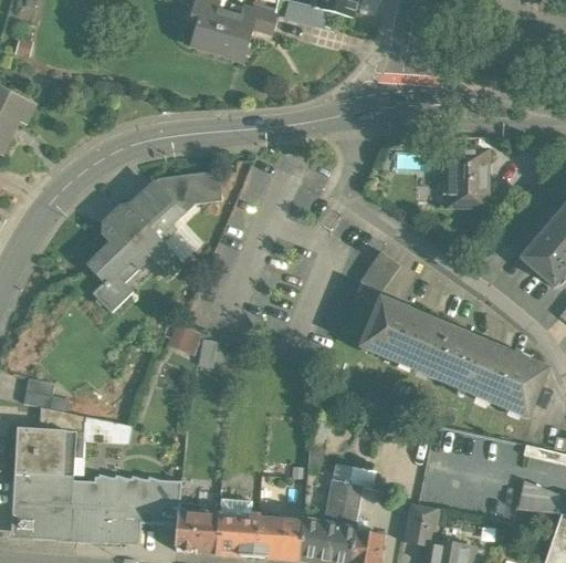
[(195,0),(189,20),(197,22),(190,43),(242,60),(252,28),(271,33),(276,16),(250,8),(247,18),(217,8),(219,0),(195,0)]
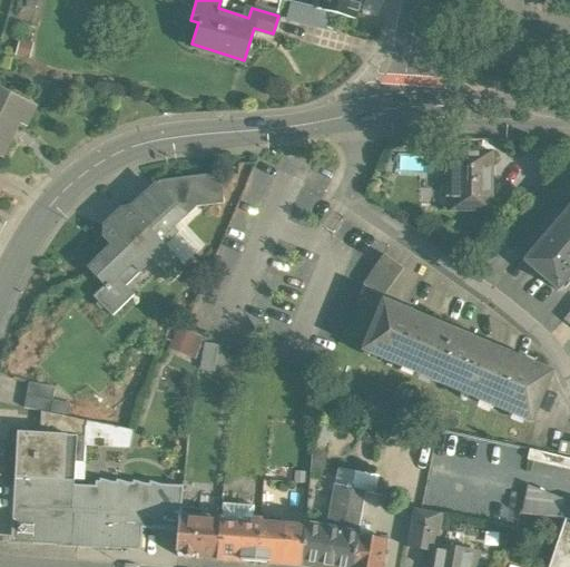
[(318,0),(318,1),(315,0),(312,0),(311,3),(317,6),(317,7),(355,16),(359,0),(318,0)]
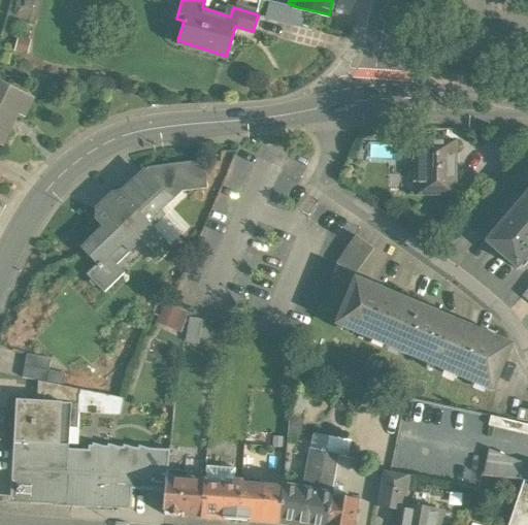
[(0,78),(0,141),(1,142),(17,111),(22,115),(32,96),(0,78)]
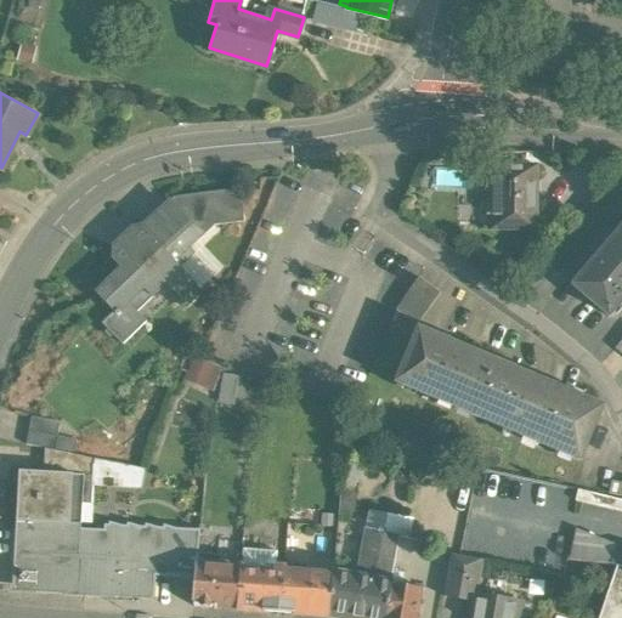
[(535,164),(492,164),(492,225),(533,225),(535,164)]
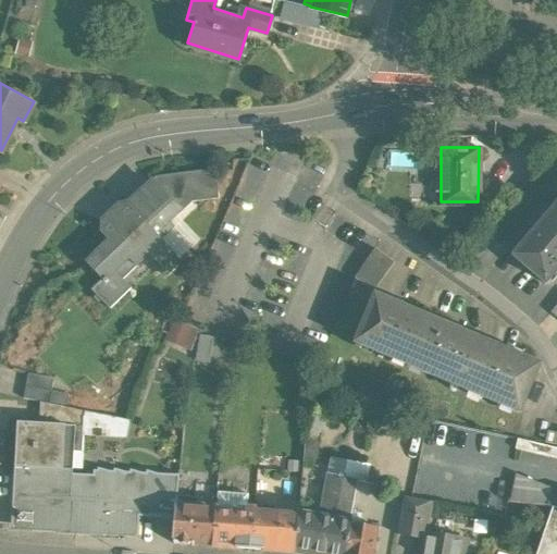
[(213,168),(156,175),(127,200),(118,202),(101,218),(101,229),(110,237),(86,260),(101,277),(90,287),(109,306),(130,285),(114,270),(128,257),(135,262),(147,250),(162,266),(175,254),(160,237),(174,225),(169,220),(192,199),(218,196),(213,168)]
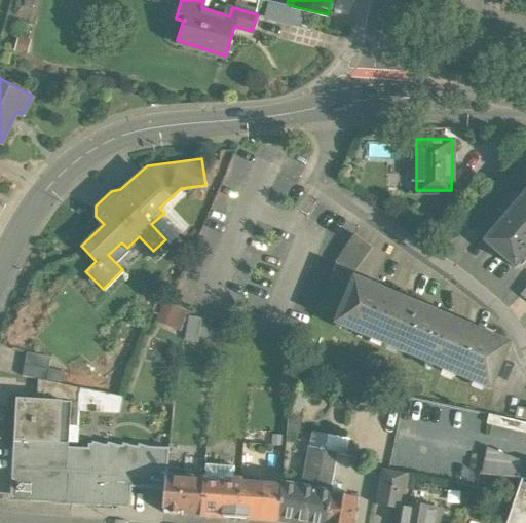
[(525,187),(483,238),(514,265),(525,251),(525,187)]
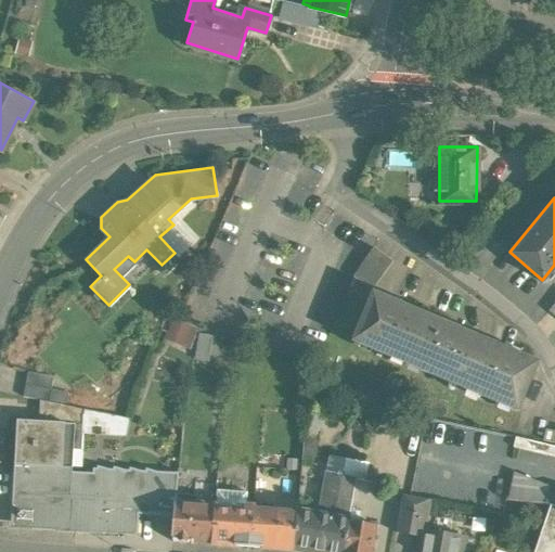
[(373,245),(353,274),(371,287),(392,259),(373,245)]
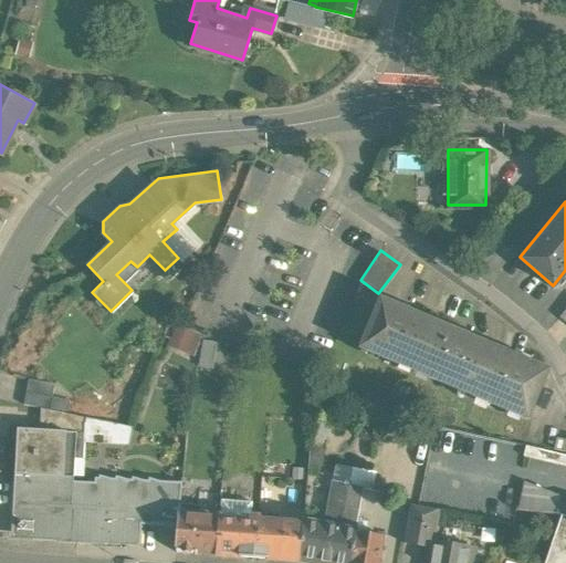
[(547,367),(380,296),(359,346),(527,416),(547,367)]
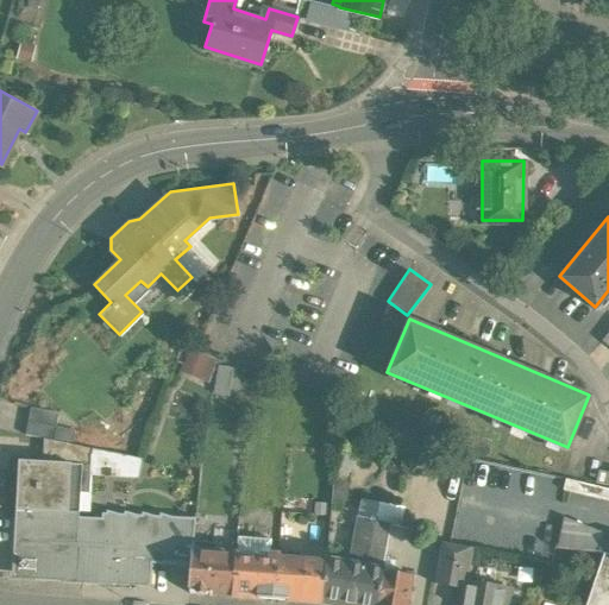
[(58,411),(30,405),(27,418),(56,424),(58,411)]
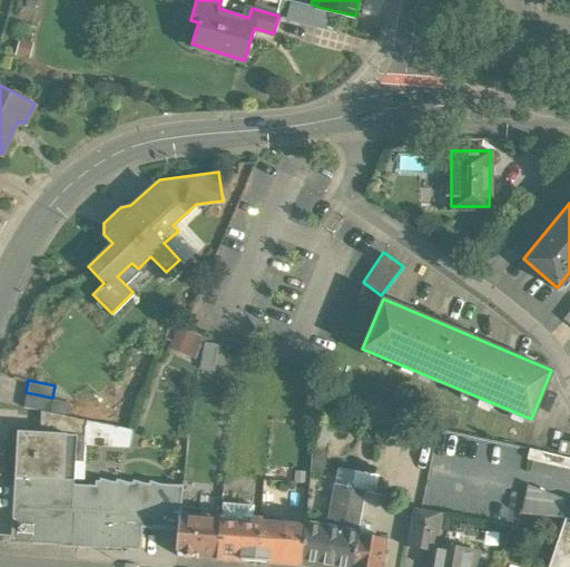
[(52,398),(26,392),(23,406),(40,410),(55,412),(67,414),(69,401),(52,398)]
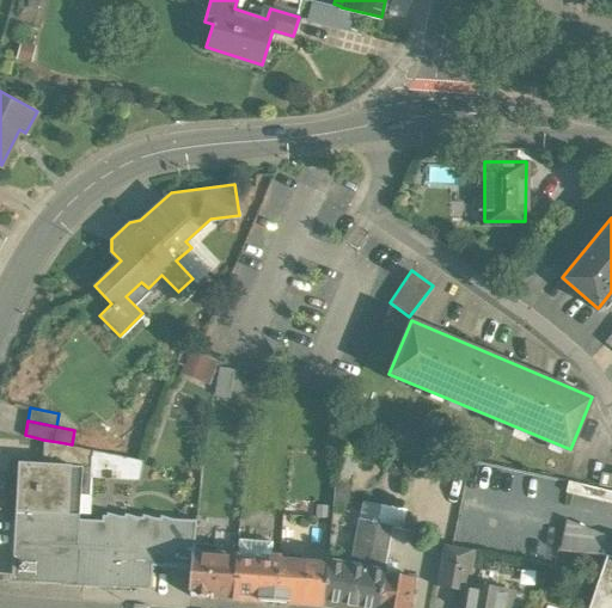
[(59,442),(43,440),(42,462),(23,461),(20,510),(79,514),(80,492),(89,493),(90,477),(91,465),(56,462),(59,442)]
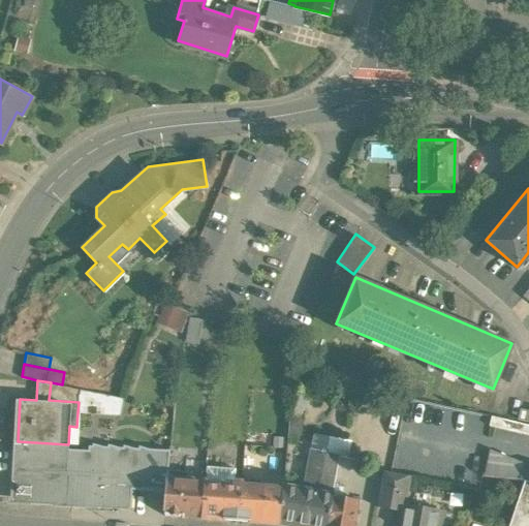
[(62,384),(51,382),(49,400),(79,402),(80,389),(62,384)]
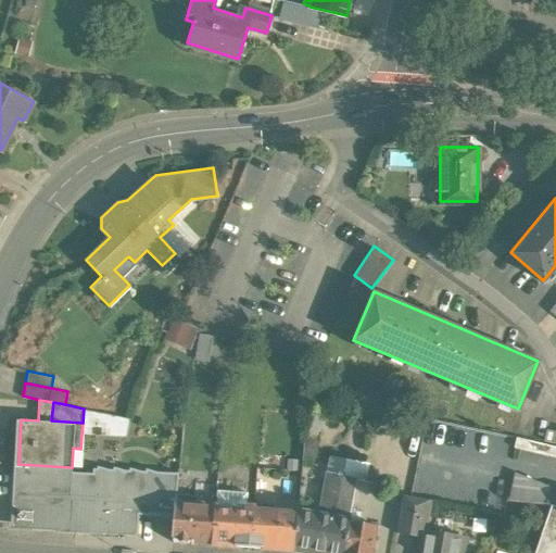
[(129,417),(84,409),(83,423),(81,434),(126,436),(129,417)]
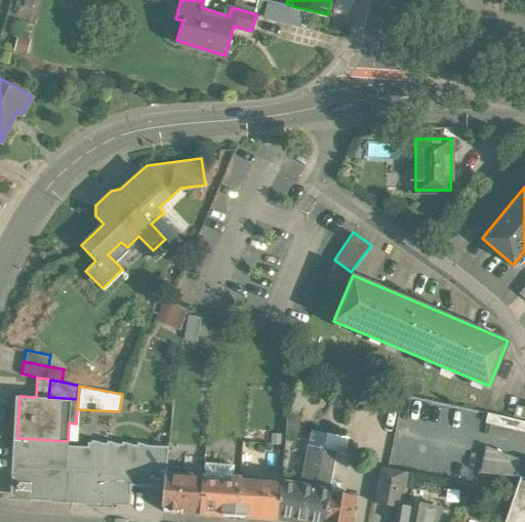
[(524,405),(516,404),(514,414),(524,417),(524,405)]
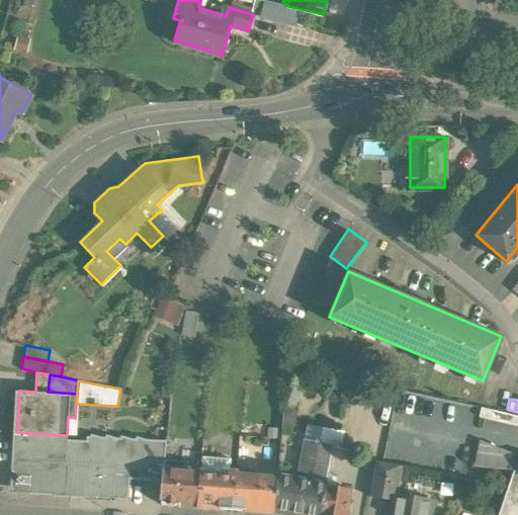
[(67,435),(17,432),(15,486),(55,488),(54,494),(87,495),(130,497),(132,475),(163,478),(164,460),(167,439),(87,433),(86,440),(67,440),(67,435)]
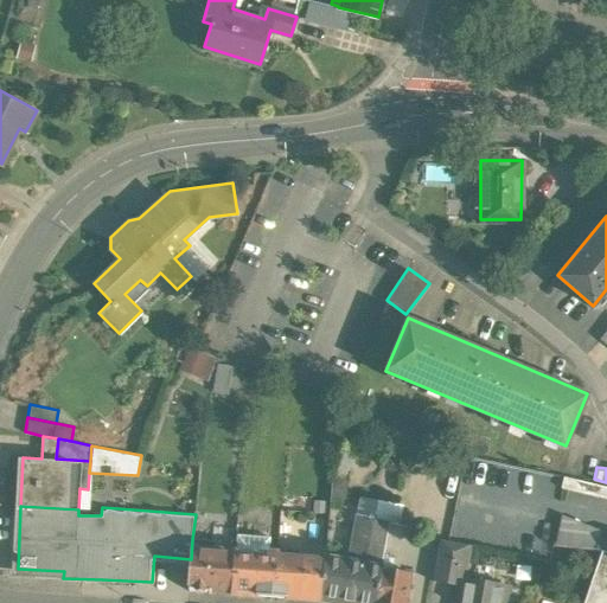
[(369,515),(358,514),(358,513),(357,513),(347,560),(381,566),(383,556),(387,536),(389,520),(389,519),(385,518),(385,519),(375,517),(376,514),(370,513),(369,515)]
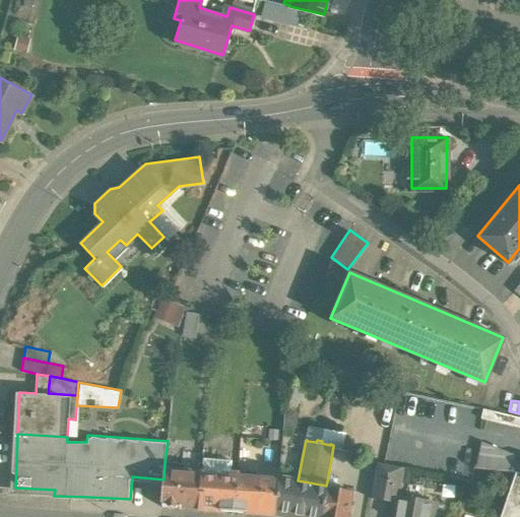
[(352,449),(333,446),(331,459),(340,461),(346,462),(349,465),(352,449)]
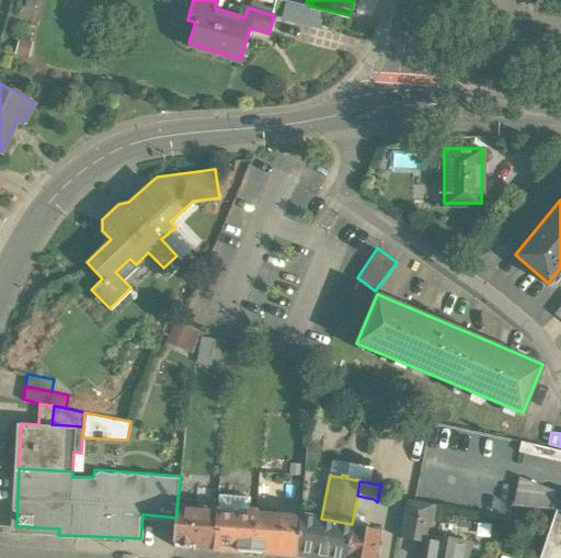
[(556,491),(514,488),(511,503),(551,508),(556,491)]
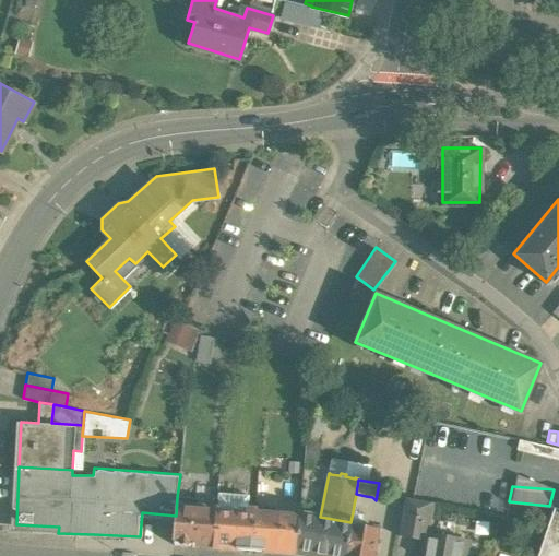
[(558,491),(554,489),(549,506),(554,507),(558,507),(558,491)]
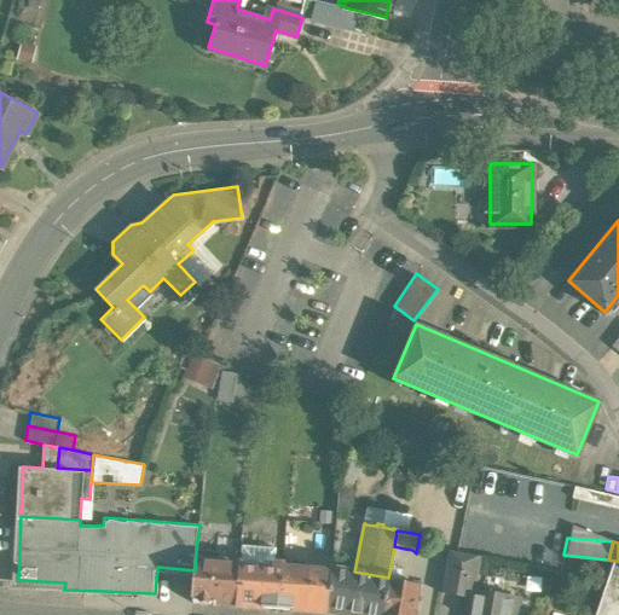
[(275,546),(241,544),(239,560),(238,566),(272,568),(272,560),(273,560),(275,546)]
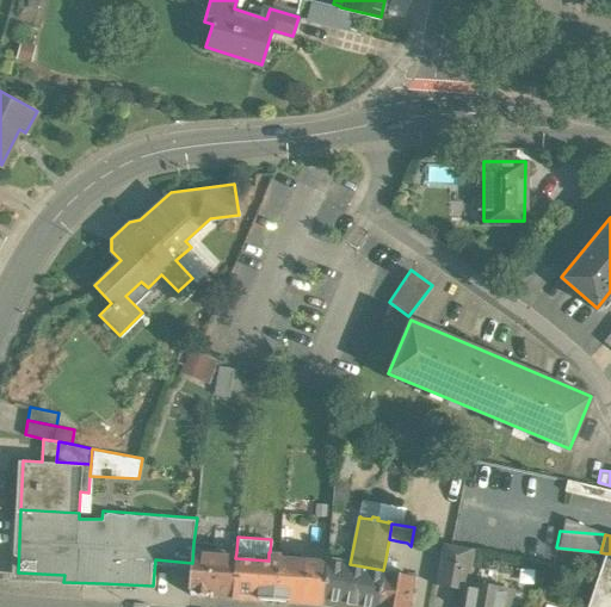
[(400,542),(389,539),(386,559),(396,561),(400,542)]
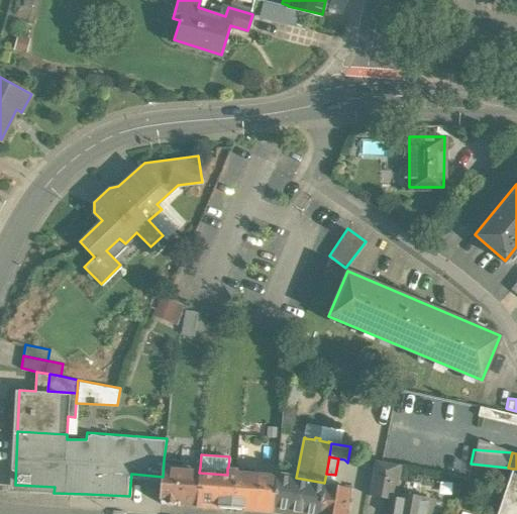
[(399,464),(374,458),(368,494),(391,498),(393,491),(394,491),(399,464)]
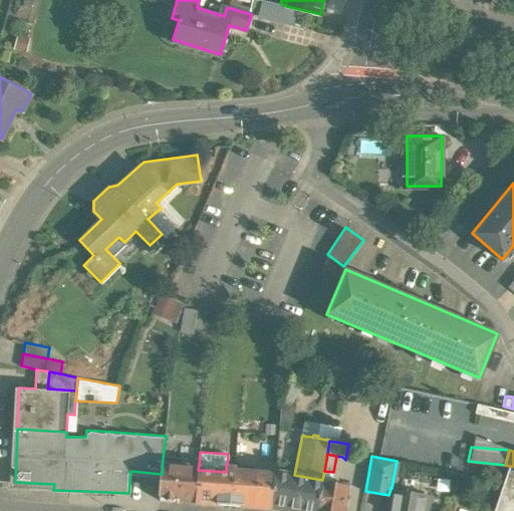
[(180,458),(163,457),(162,474),(159,498),(195,501),(198,470),(199,465),(180,464),(180,458)]
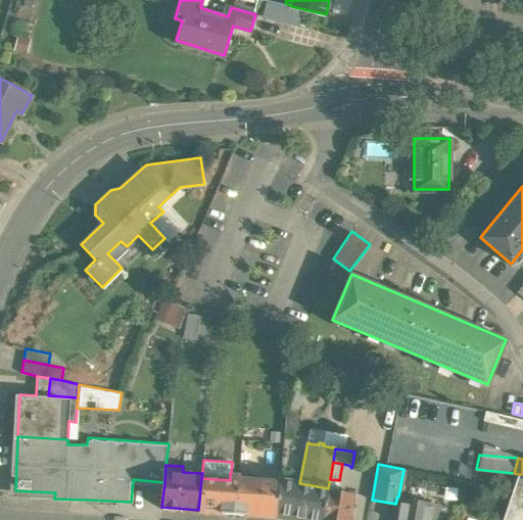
[(230,480),(201,478),(198,510),(236,513),(239,478),(239,474),(231,473),(230,473),(230,480)]
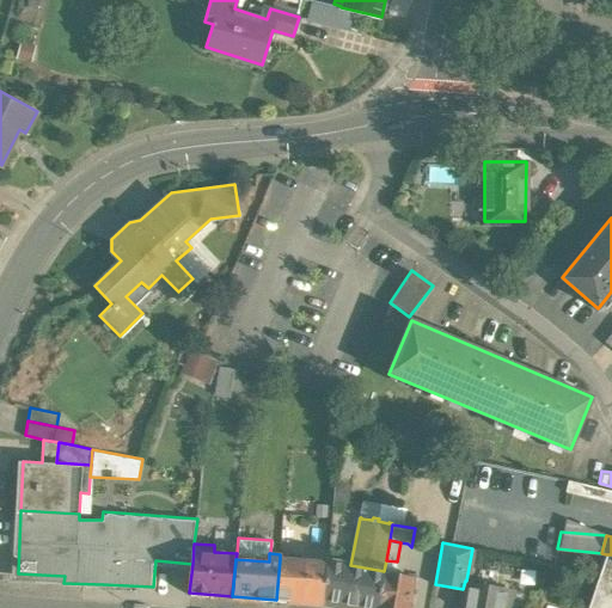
[(611,607),(611,554),(606,554),(587,607),(611,607)]
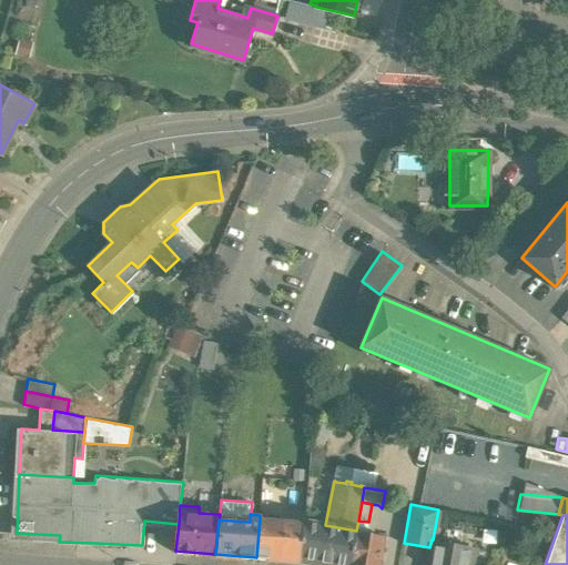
[(304,523),(260,520),(256,557),(300,561),(304,523)]
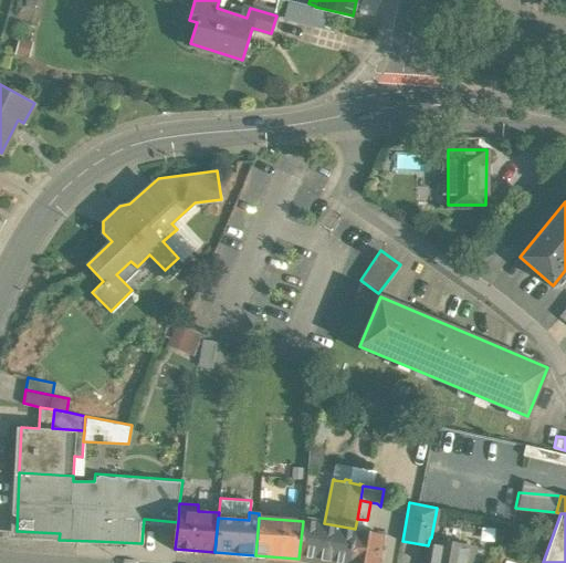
[(324,523),(303,519),(303,521),(299,559),(322,562),(348,562),(355,529),(324,523)]
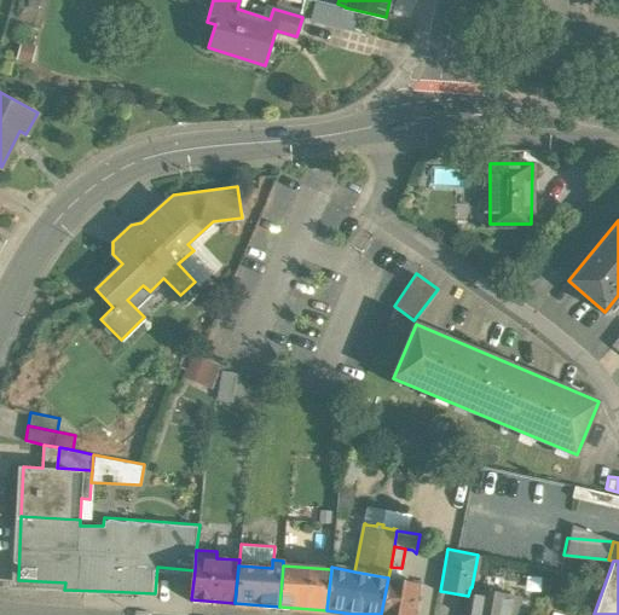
[(401,568),(391,567),(388,578),(381,614),(411,614),(417,582),(404,580),(406,569),(401,568)]
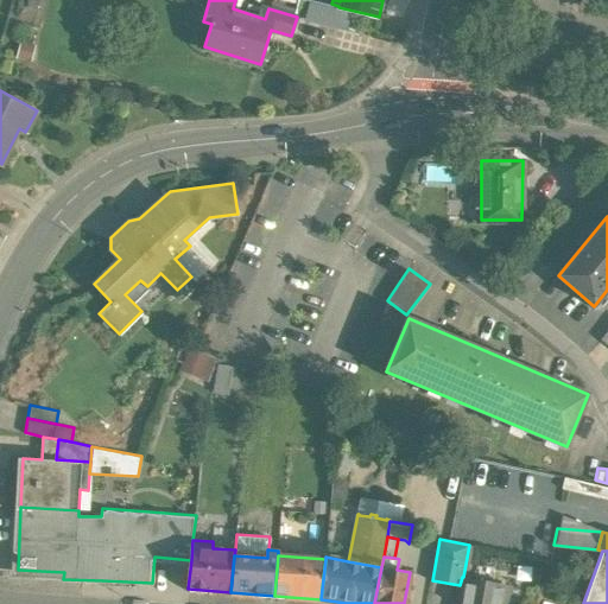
[(463,577),(462,577),(460,585),(456,603),(505,603),(506,599),(499,598),(501,584),(463,577)]
